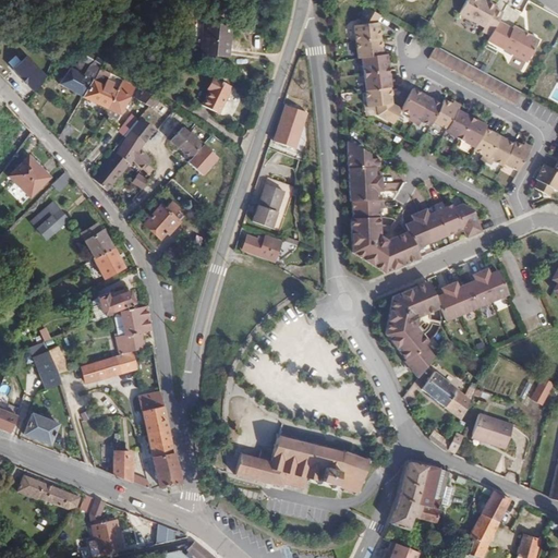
[(106,14),(112,3),(107,0),(106,0),(99,11),(106,14)]
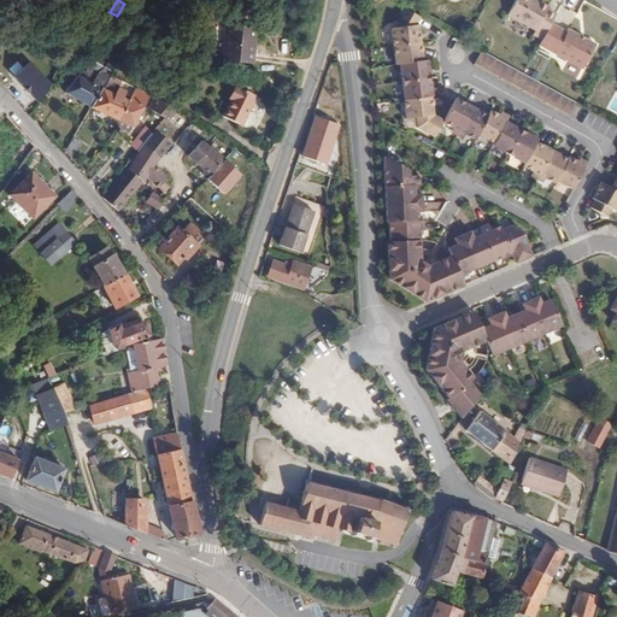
[(557,13),(550,10),(551,7),(538,0),(516,0),(510,13),(538,29),(547,34),(552,23),(557,13)]
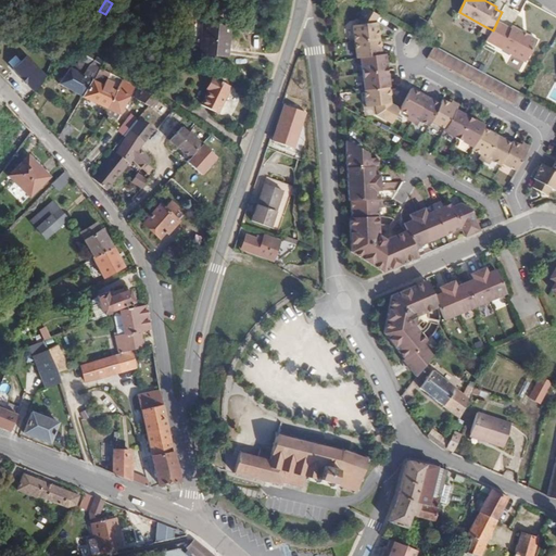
[(111,19),(117,7),(112,3),(105,14),(111,19)]
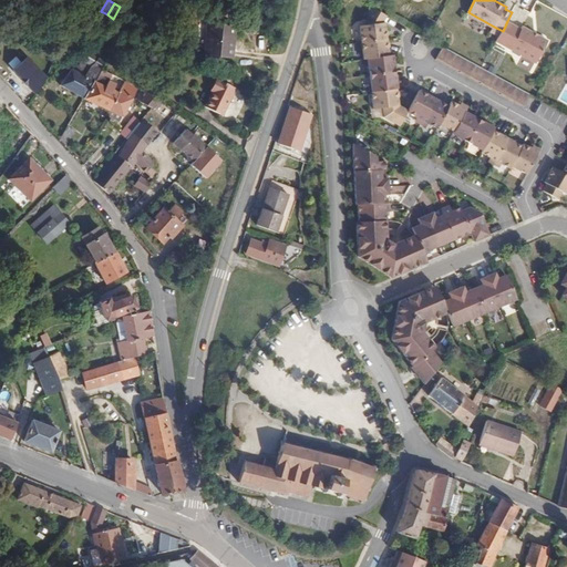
[(399,106),(392,57),(388,57),(383,24),(381,22),(384,17),(374,11),(371,10),(364,21),(364,27),(359,28),(363,61),(368,60),(372,93),(372,94),(374,111),(383,110),(384,117),(400,126),(406,112),(408,111),(399,106)]
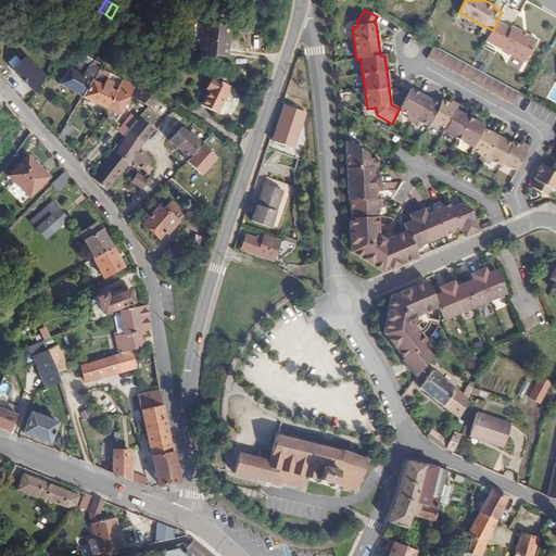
[(527,61),(539,39),(513,26),(512,28),(497,21),(493,30),(490,34),(488,39),(527,61)]
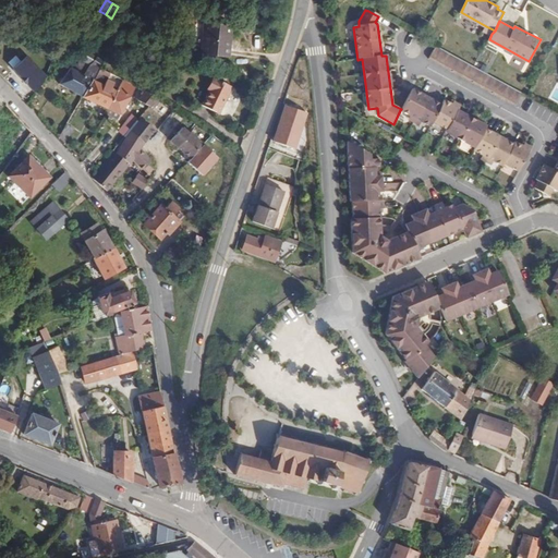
[(231,60),(235,29),(201,24),(198,44),(206,45),(204,56),(231,60)]
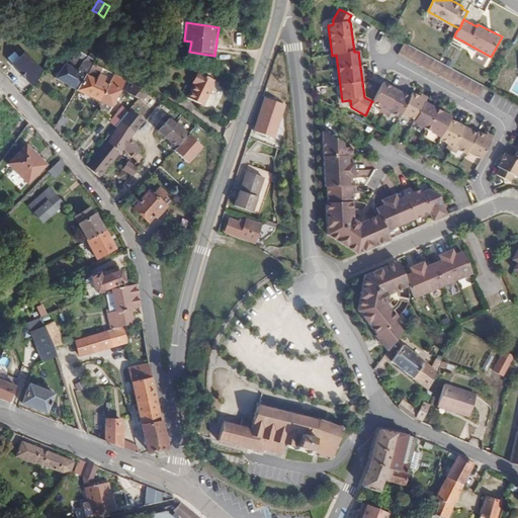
[(441,61),(406,42),(400,55),(480,97),(487,85),(441,61)]
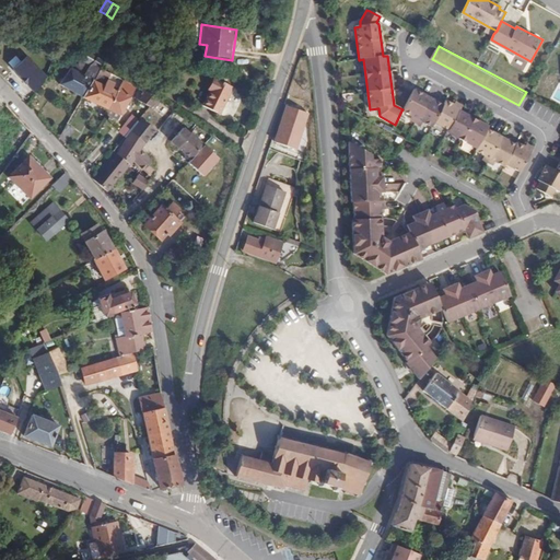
[(88,78),(97,58),(86,53),(77,71),(69,69),(60,85),(106,109),(119,116),(138,82),(125,76),(116,91),(111,88),(114,82),(107,79),(112,69),(103,63),(92,81),(88,78)]
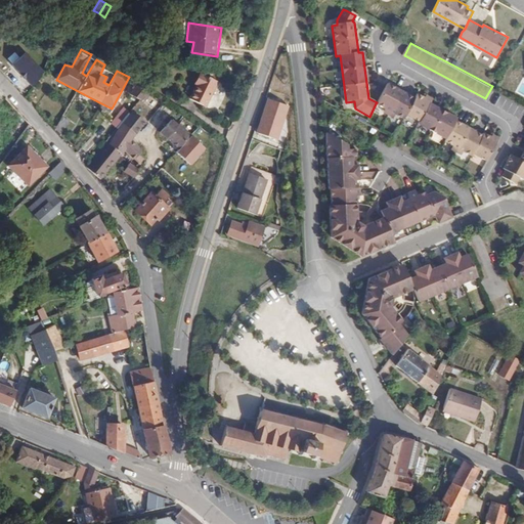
[(24,51),(11,63),(34,86),(46,74),(24,51)]
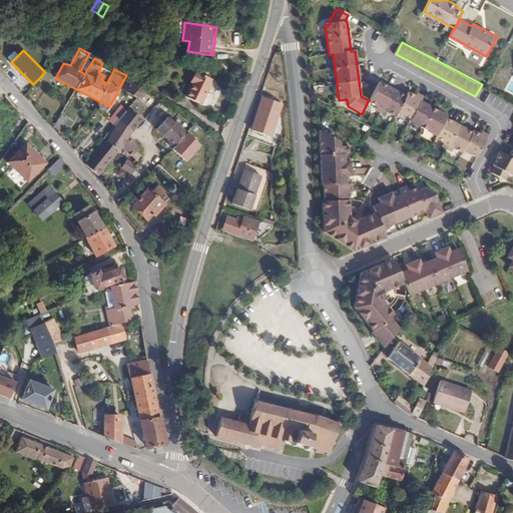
[(84,74),(94,58),(92,56),(89,53),(80,71),(84,74)]
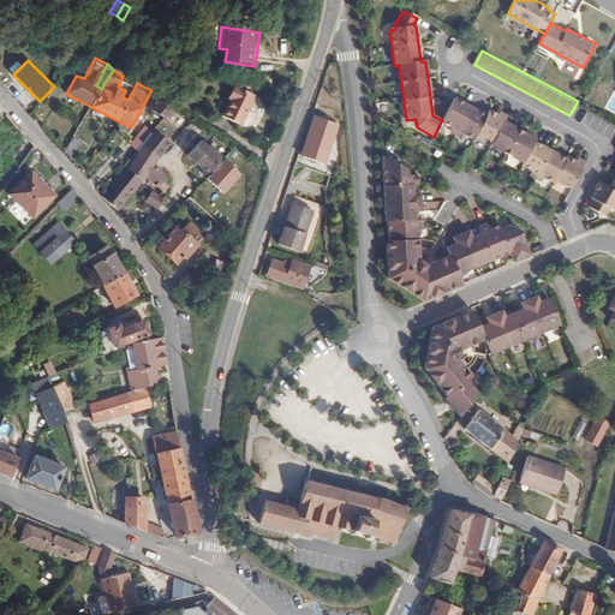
[(242,127),(255,100),(257,94),(237,84),(234,90),(227,105),(231,106),(225,120),(242,127)]
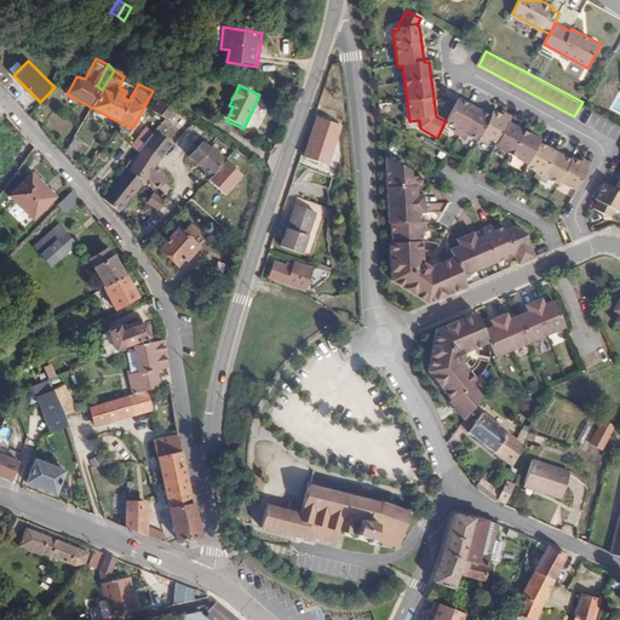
[(540,139),(509,121),(510,120),(501,116),(494,112),(491,116),(458,98),(446,121),(445,122),(455,128),(469,136),(477,141),(481,136),(495,144),(494,147),(527,164),(526,165),(535,171),(549,177),(558,183),(560,181),(577,189),(589,165),(580,160),(573,155),(570,158),(540,141),(540,139)]
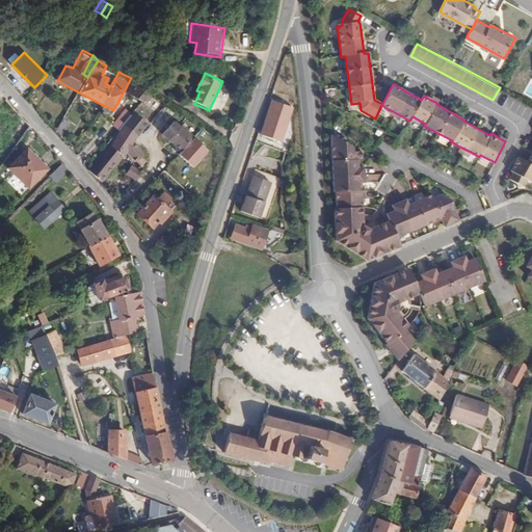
[(150,94),(139,87),(133,98),(142,103),(150,94)]
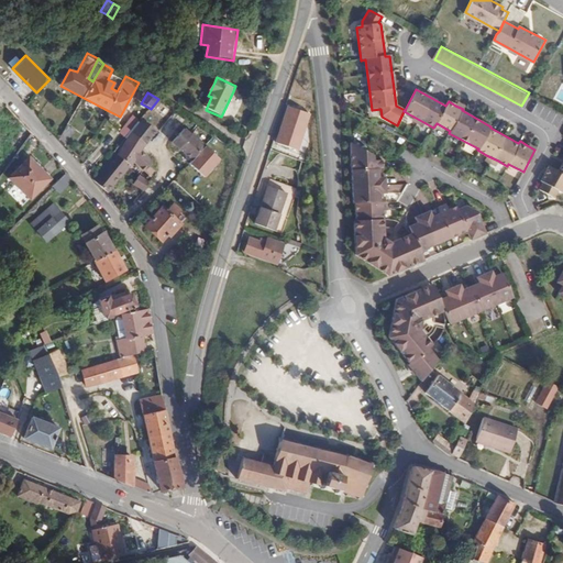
[(299,150),(311,112),(287,105),(275,142),(299,150)]
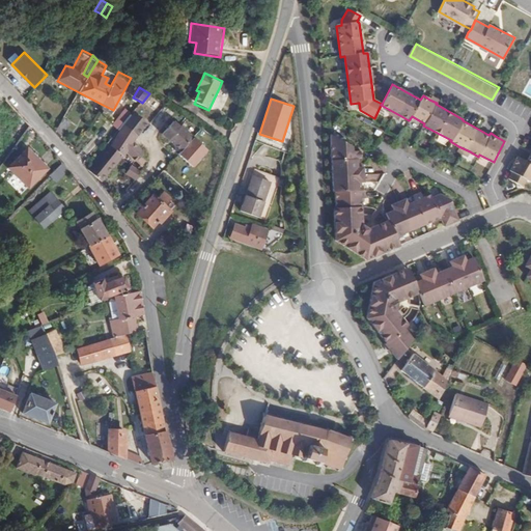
[(121,128),(130,117),(123,113),(112,127),(118,132),(121,128)]
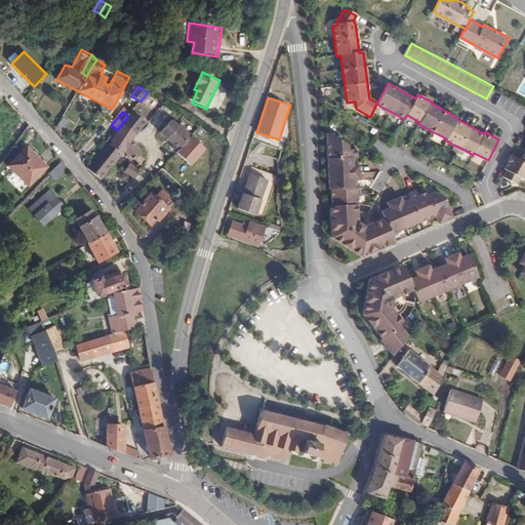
[(104,178),(125,152),(134,159),(128,169),(136,175),(144,165),(140,163),(147,155),(143,151),(144,150),(134,142),(153,119),(149,123),(134,113),(122,128),(120,126),(117,130),(88,166),(91,169),(104,178)]
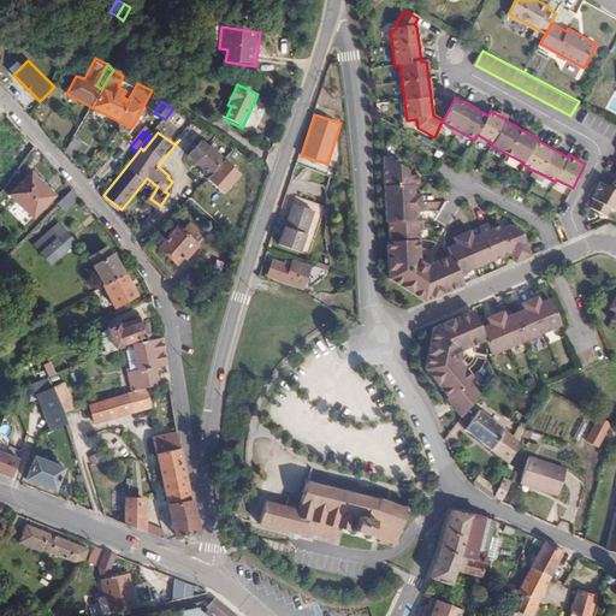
[(76,163),(86,143),(78,140),(71,150),(69,155),(76,163)]
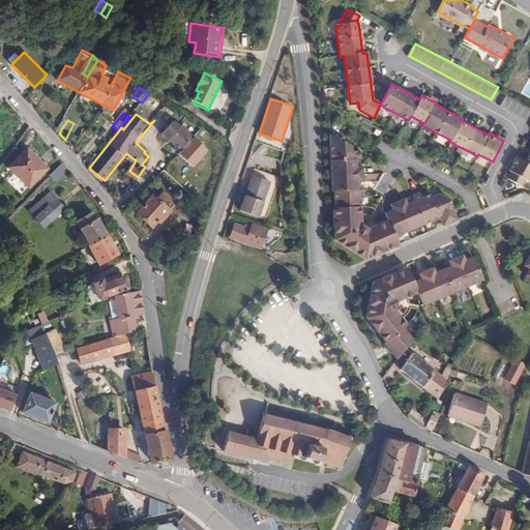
[(180,152),(195,136),(182,124),(182,125),(176,120),(162,136),(180,152)]
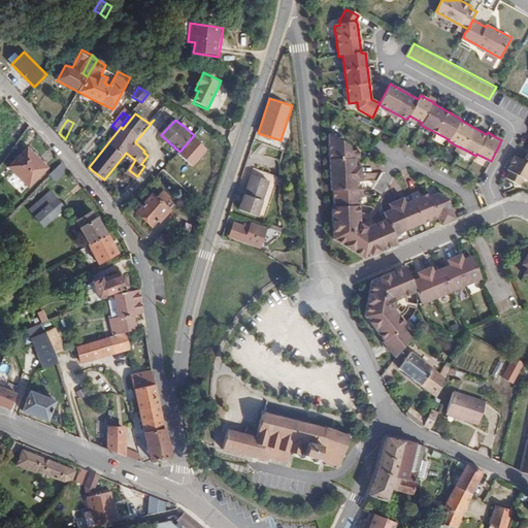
[(350,145),(327,133),(331,190),(333,190),(334,205),(332,206),(335,240),(364,260),(398,245),(395,237),(438,220),(441,226),(457,220),(448,197),(438,193),(430,196),(429,194),(422,197),(419,192),(411,195),(415,200),(407,203),(404,198),(390,205),(393,209),(385,213),(388,220),(368,229),(365,228),(358,224),(357,197),(362,196),(361,189),(356,189),(355,182),(361,180),(360,165),(354,166),(354,158),(359,158),(358,150),(350,150),(350,145)]
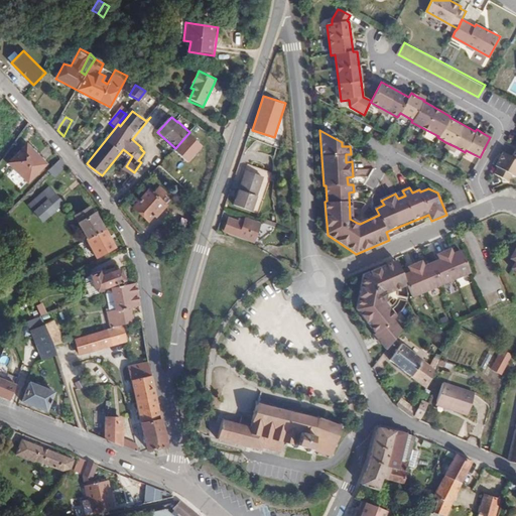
[(28,182),(45,164),(25,144),(7,162),(28,182)]
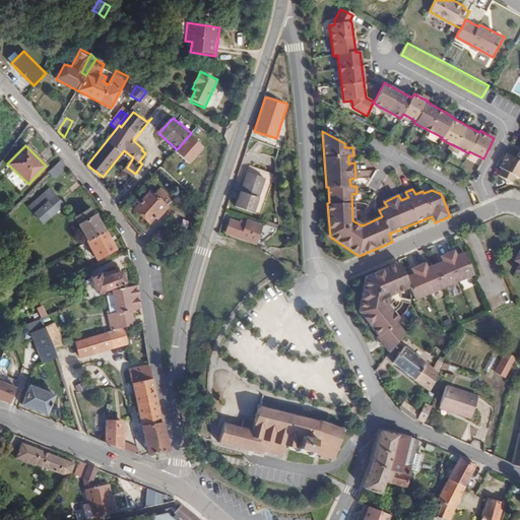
[(519,150),(516,158),(508,154),(501,169),(503,170),(499,177),(513,184),(516,178),(519,180),(519,179),(519,150)]
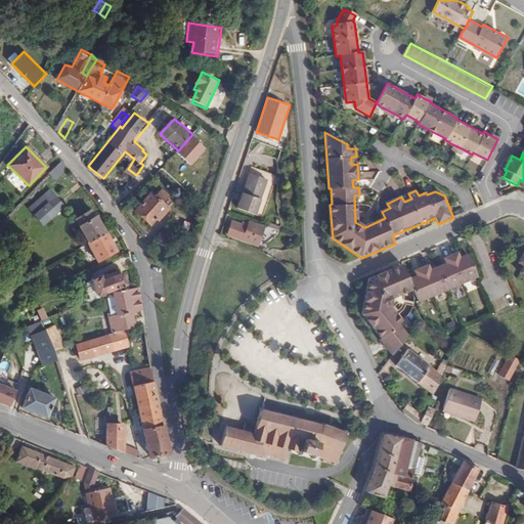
[(60,162),(47,173),(53,181),(68,170),(60,162)]
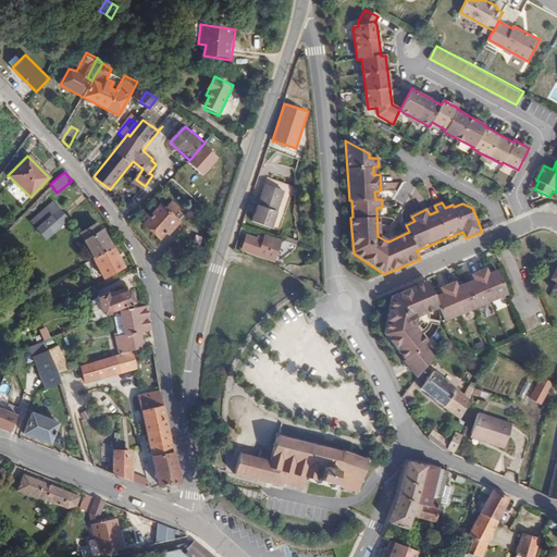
[(280,232),(293,187),(267,178),(252,224),(280,232)]
